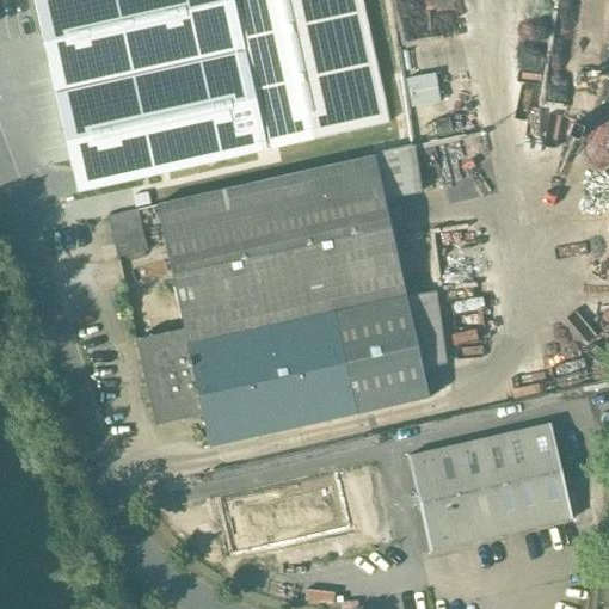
[(37,0),(57,90),(124,74),(226,51),(245,47),(234,0),(37,0)]
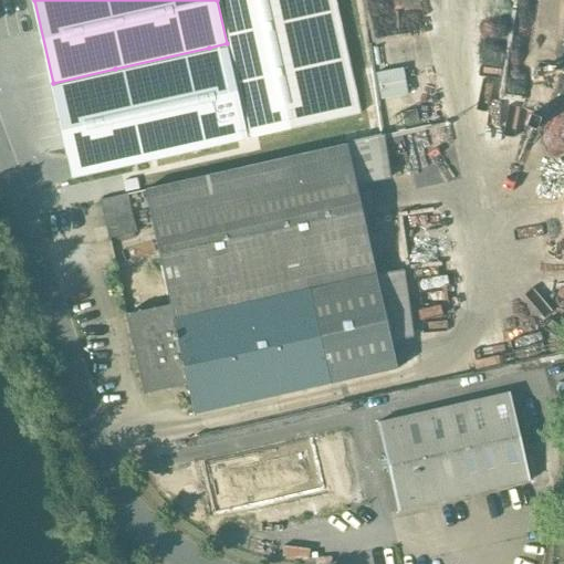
[(217,0),(227,43),(248,138),(363,112),(336,0),(217,0)]
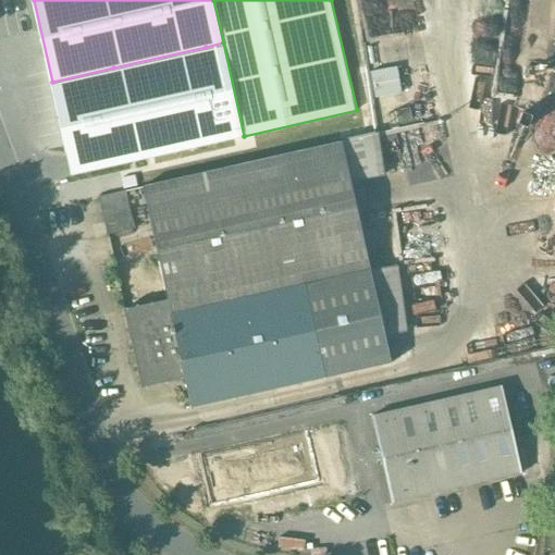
[(223,42),(52,82),(73,174),(244,136),(223,42)]
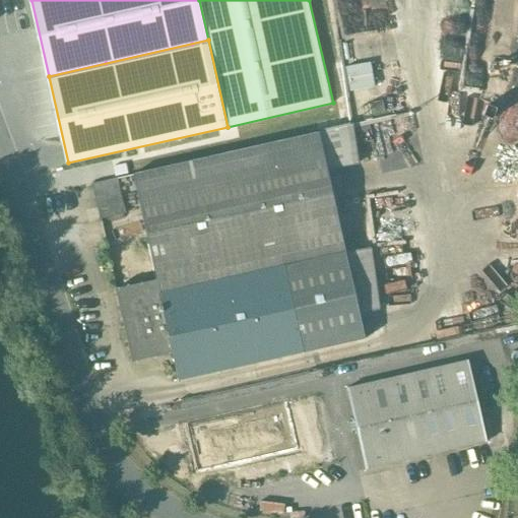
[(353,123),(321,131),(329,168),(360,163),(353,123)]
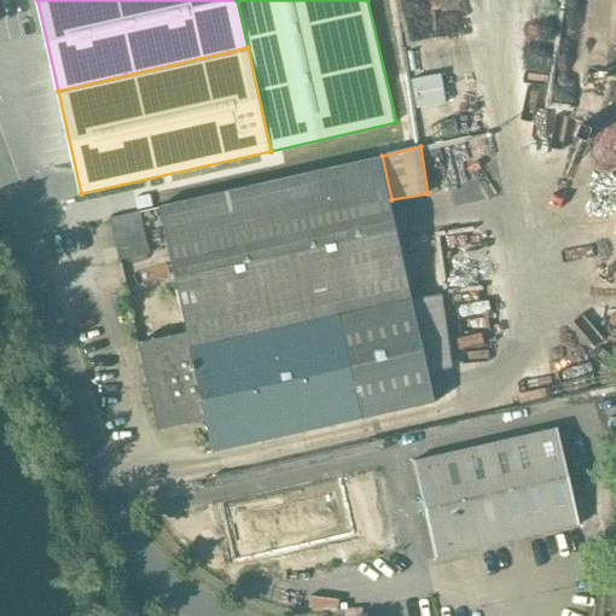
[(259,184),(160,207),(189,332),(192,348),(413,298),(391,199),(382,156),(324,169),(259,184)]
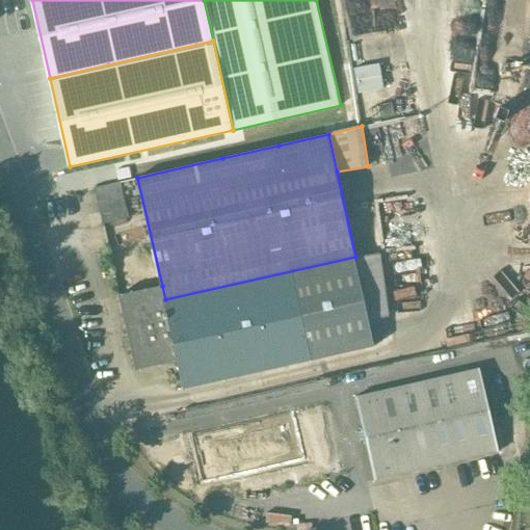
[(113,183),(96,187),(104,223),(131,217),(123,181),(113,183)]
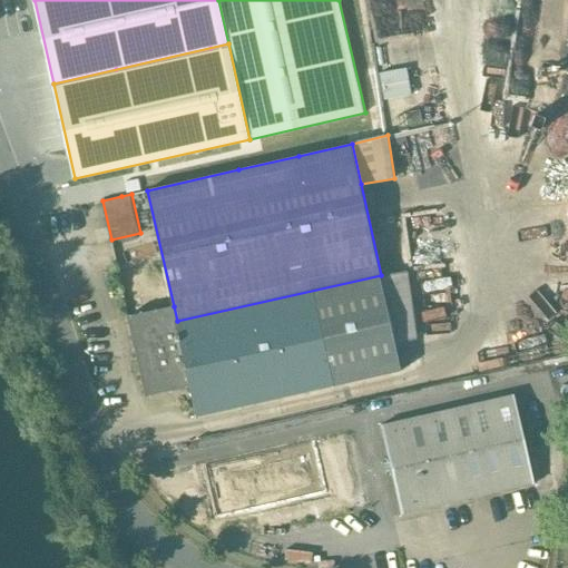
[(408,272),(381,276),(397,343),(418,339),(408,272)]
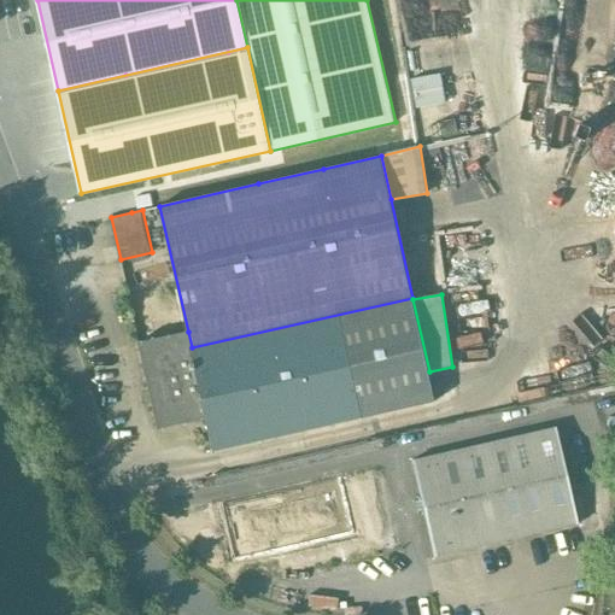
[(413,298),(192,347),(206,417),(208,423),(257,413),(263,439),(435,400),(429,372),(413,299),(413,298)]
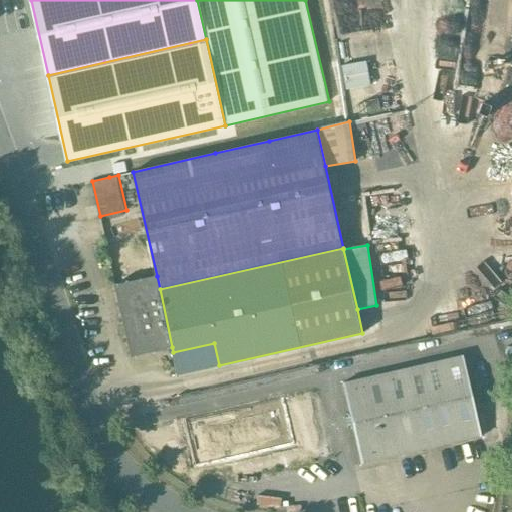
[(157,276),(115,284),(132,356),(172,347),(160,289),(157,276)]
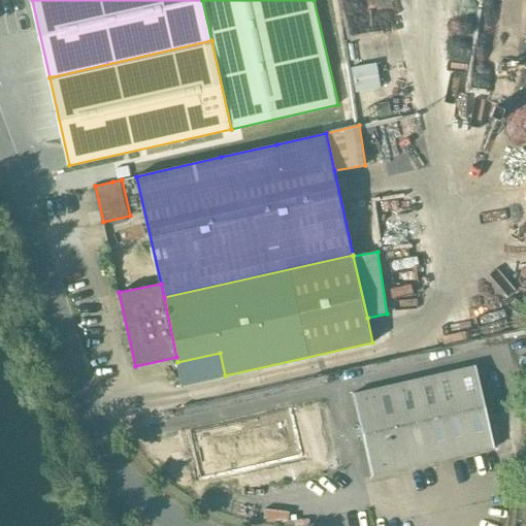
[(220,353),(177,362),(183,385),(225,375),(220,353)]
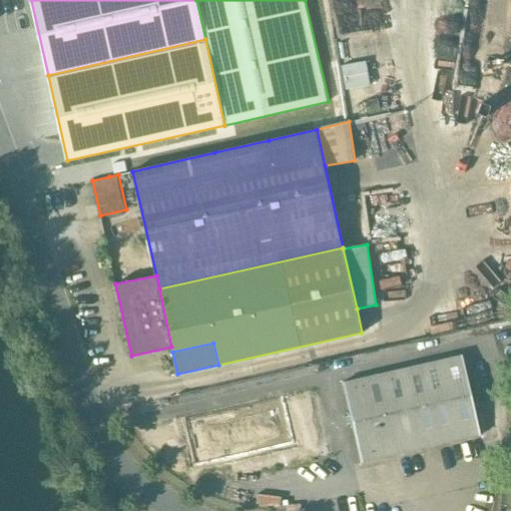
[(463,355),(345,382),(363,461),(481,434),(463,355)]
